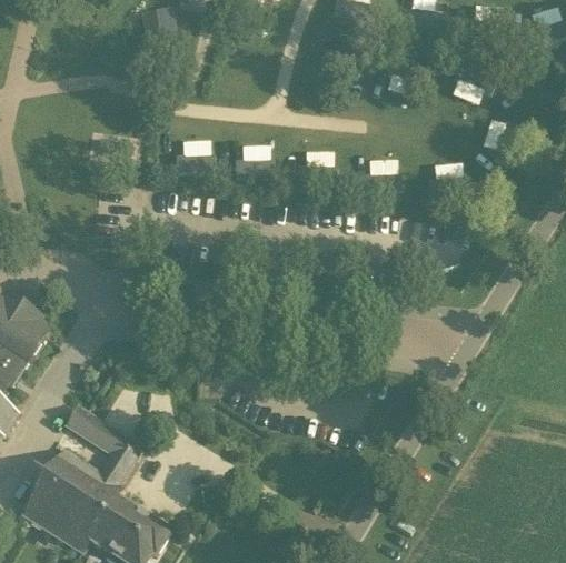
[(377,19),(378,0),(371,0),(371,1),(334,0),(333,17),(377,19)]
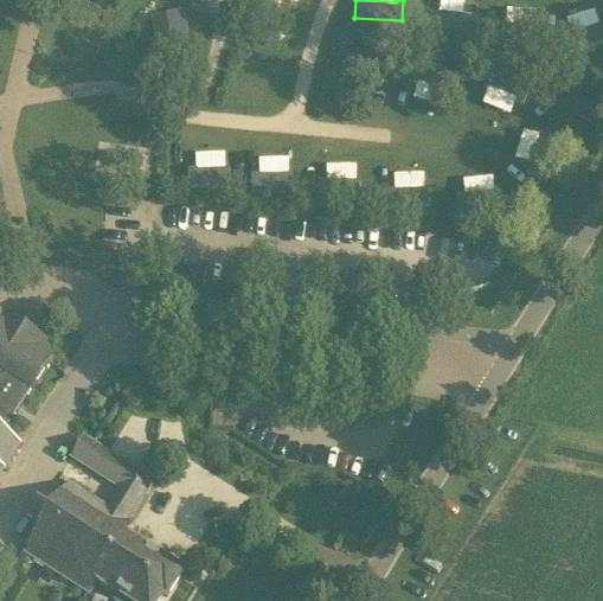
[(438,12),(438,0),(428,0),(428,31),(473,31),(473,0),(464,0),(464,13),(438,12)]
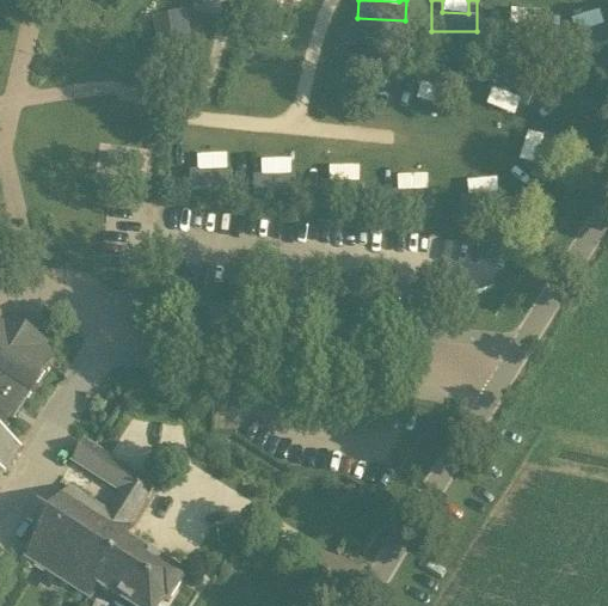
[(444,0),(443,10),(465,12),(467,0),(444,0)]
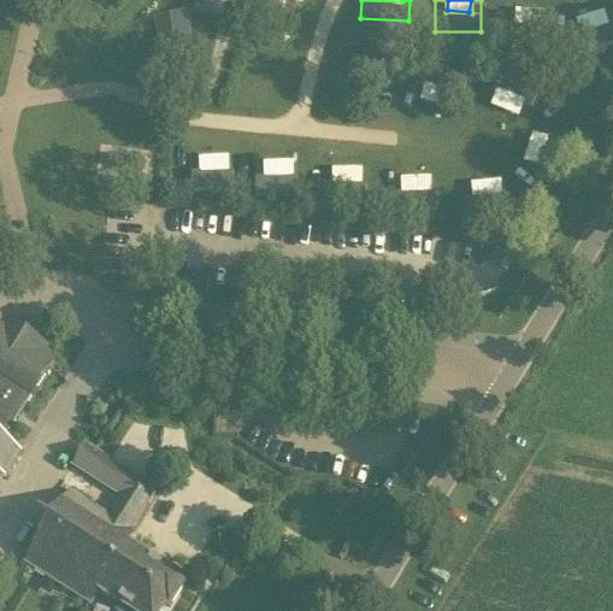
[(544,21),(544,6),(514,6),(514,21),(544,21)]
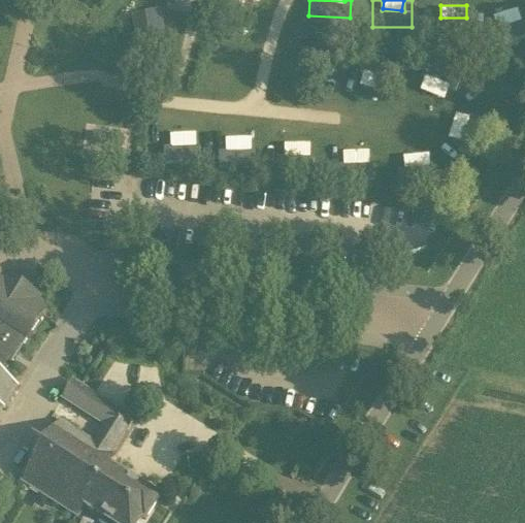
[(492,12),(500,42),(524,35),(524,27),(520,5),(492,12)]
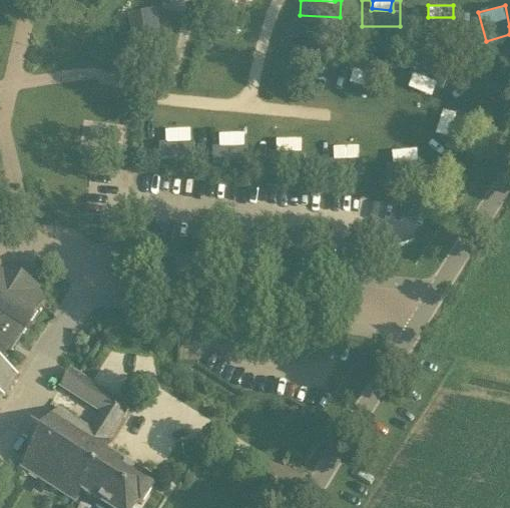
[(157,8),(128,8),(129,36),(158,35),(157,8)]
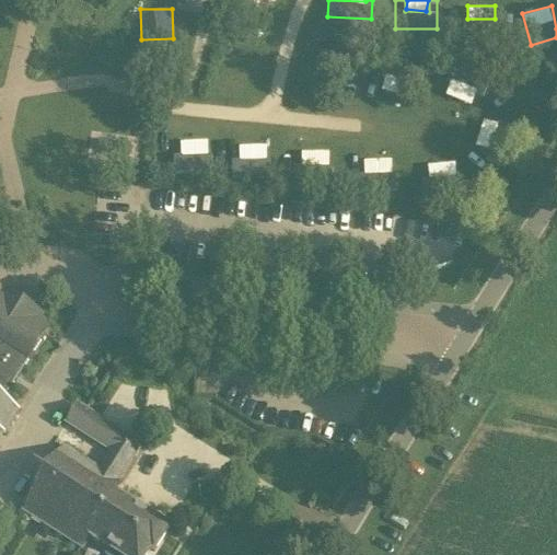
[(223,62),(244,70),(254,43),(233,36),(223,62)]
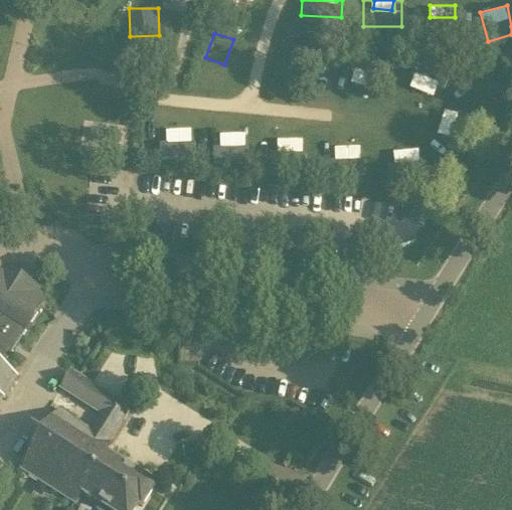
[(418,59),(409,86),(435,94),(444,66),(418,59)]
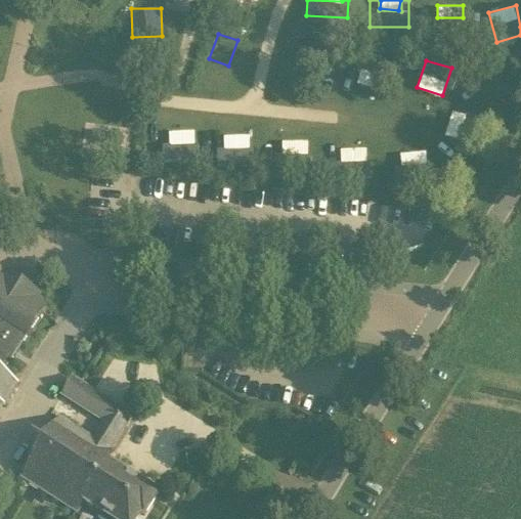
[(459,137),(465,112),(450,109),(444,134),(459,137)]
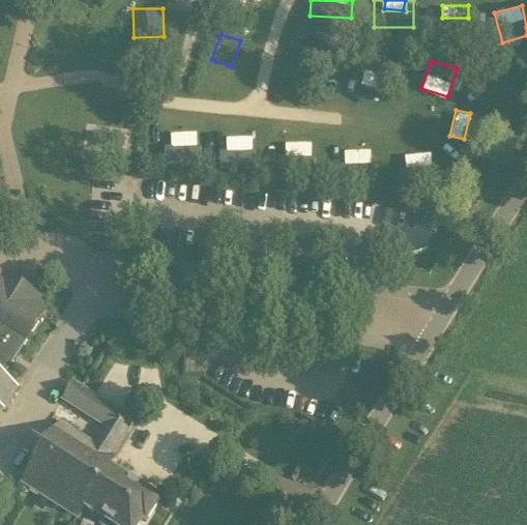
[(198,130),(170,130),(170,146),(163,146),(163,161),(198,161),(198,130)]
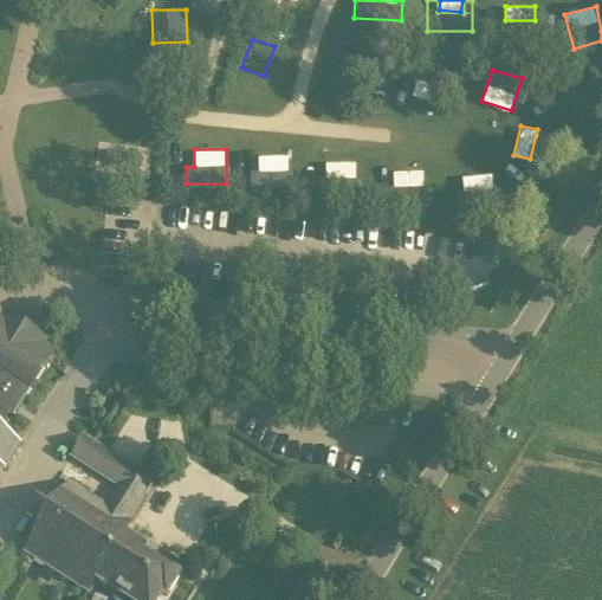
[(290,187),(289,154),(259,154),(259,171),(250,172),(250,188),(290,187)]
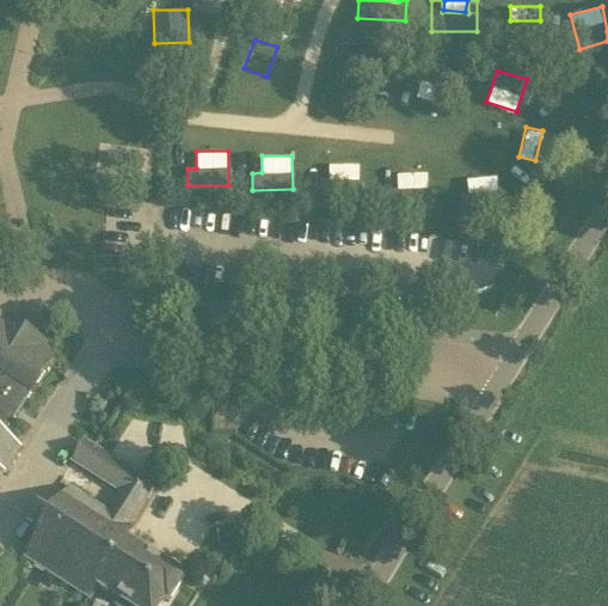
[(329,178),(358,178),(358,163),(329,163),(329,178)]
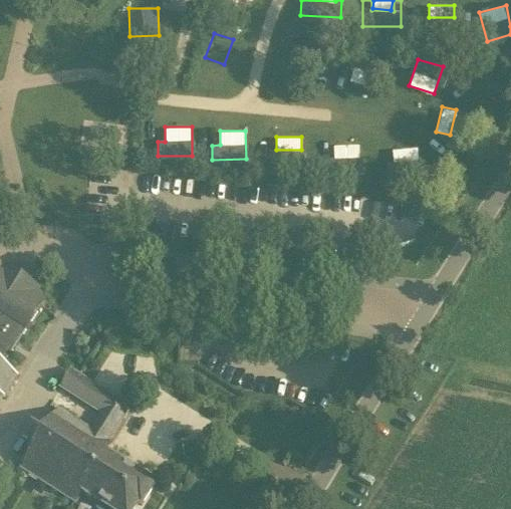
[(334,157),(359,156),(358,143),(333,145),(334,157)]
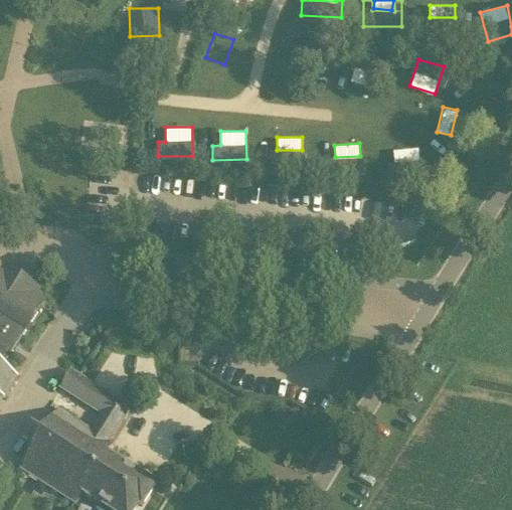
[(417,145),(392,149),(395,163),(419,159),(417,145)]
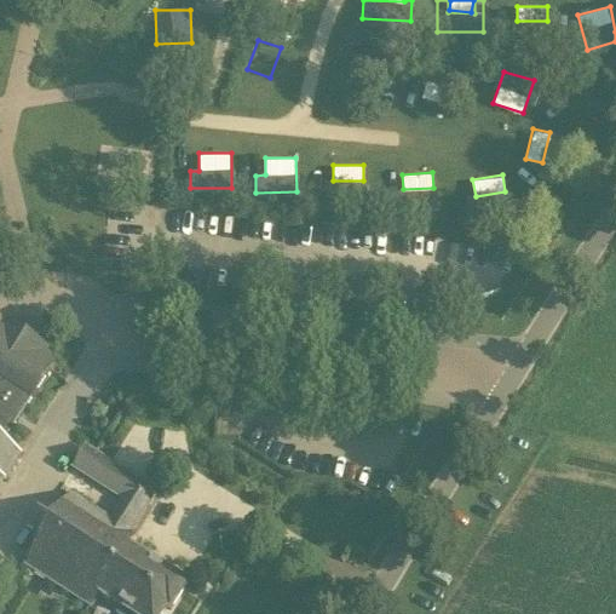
[(366,181),(323,183),(324,204),(367,201),(366,181)]
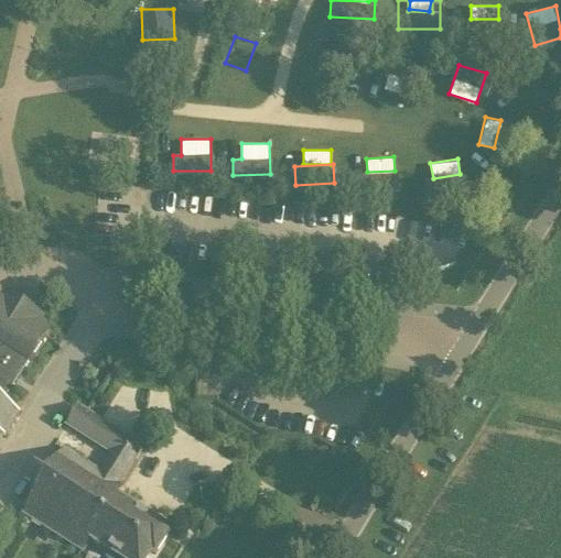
[(397,173),(367,173),(367,190),(397,192),(397,173)]
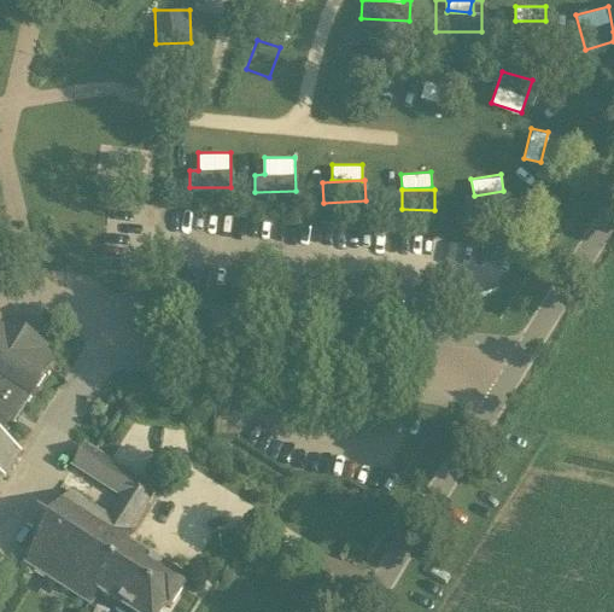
[(0,470),(15,448),(0,438),(0,436),(52,360),(41,353),(46,344),(0,316),(0,470)]
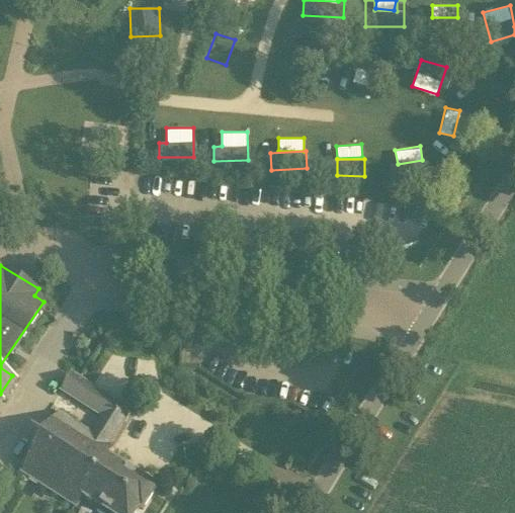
[(17,468),(73,504),(78,492),(111,512),(131,512),(136,505),(140,507),(153,487),(100,453),(129,408),(68,369),(57,388),(99,415),(89,431),(55,409),(17,468)]
